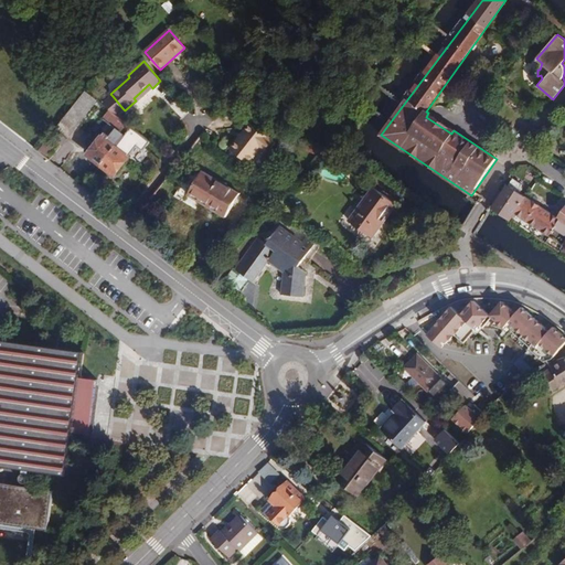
[(152,88),(149,84),(134,98),(137,102),(152,88)]
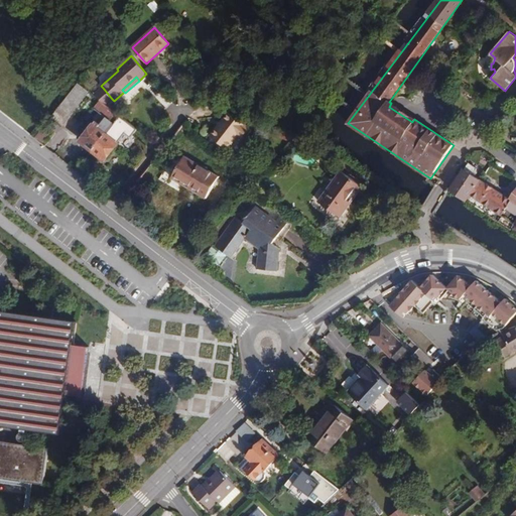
[(89,92),(78,83),(51,116),(62,125),(89,92)]
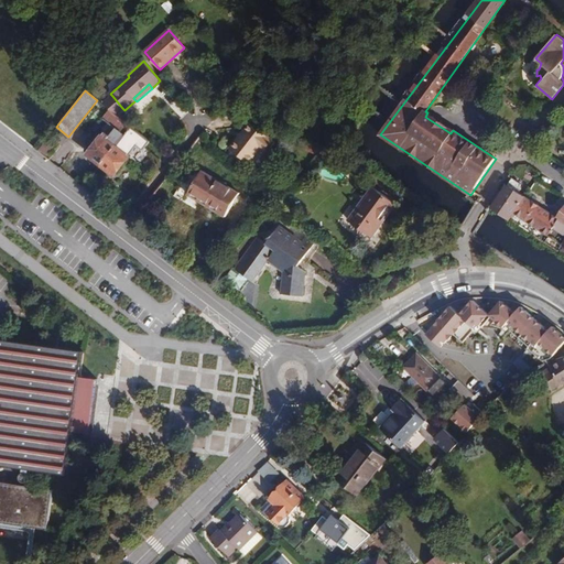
[(122,108),(112,96),(106,102),(116,114),(122,108)]
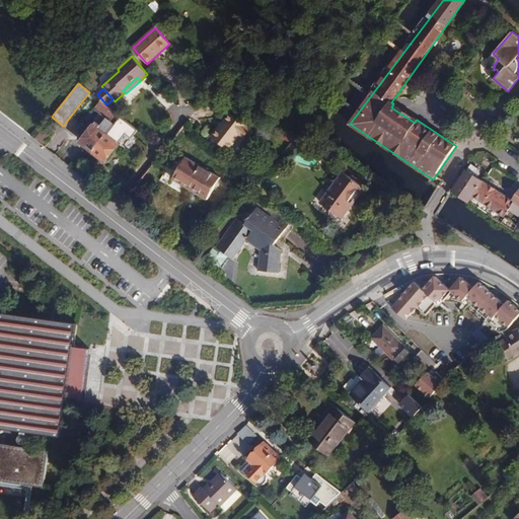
[(94,151),(115,125),(122,117),(102,101),(96,109),(100,114),(95,121),(96,122),(82,142),(94,151)]
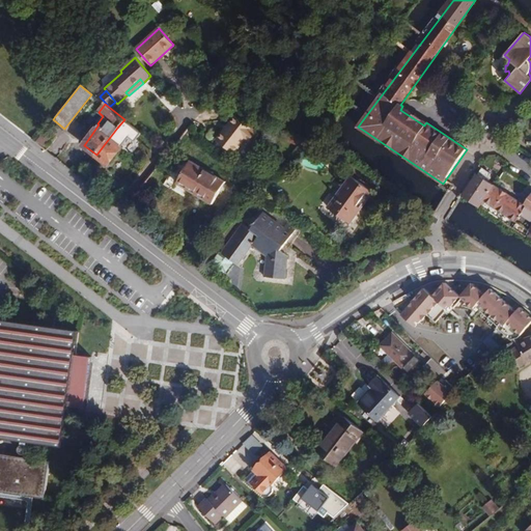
[(426,122),(402,106),(400,110),(424,126),(426,122)]
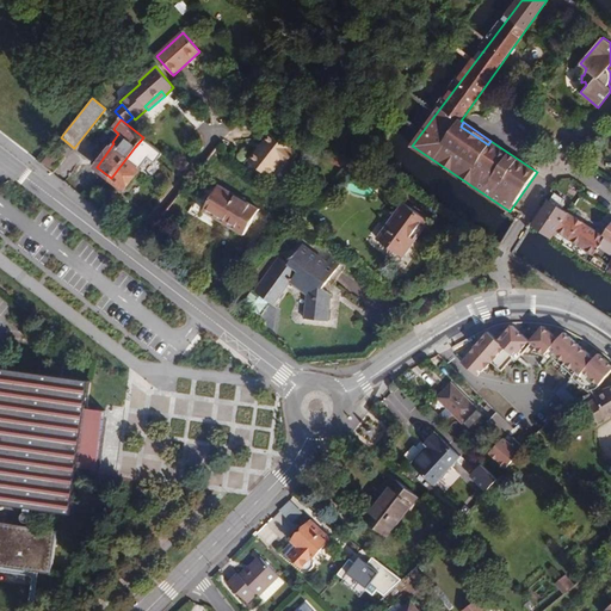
[(298,154),(272,134),(251,161),(270,177),(283,160),(289,165),(298,154)]
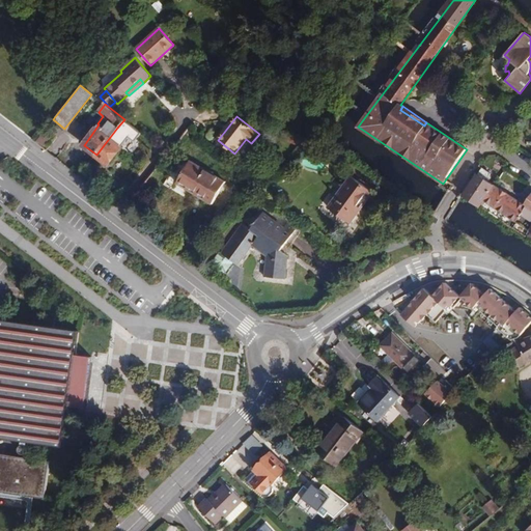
[(142,133),(124,119),(117,128),(96,155),(109,165),(122,148),(121,147),(130,137),(136,141),(142,133)]
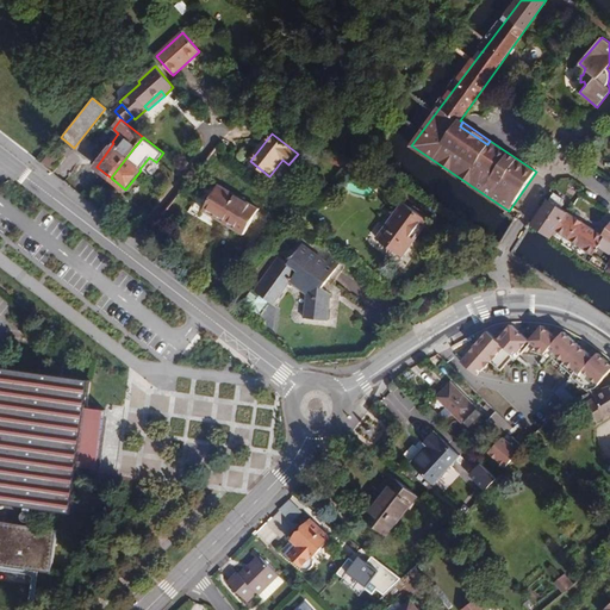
[(61,154),(54,148),(41,163),(49,170),(61,154)]
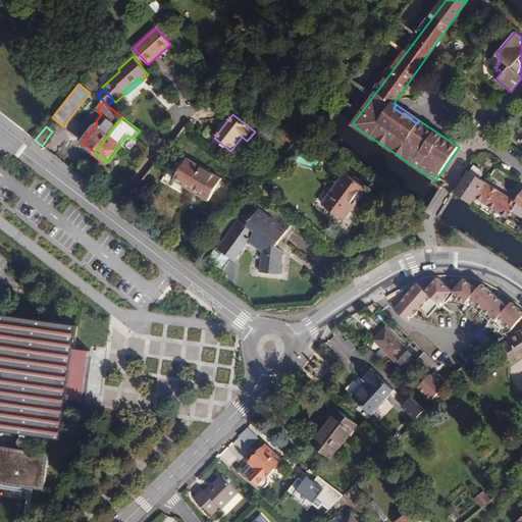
[(299,147),(303,139),(283,131),(279,139),(299,147)]
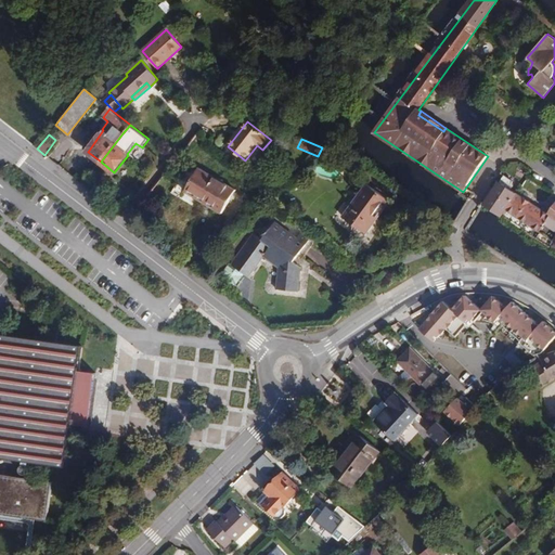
[(333,153),(322,147),(318,156),(328,162),(333,153)]
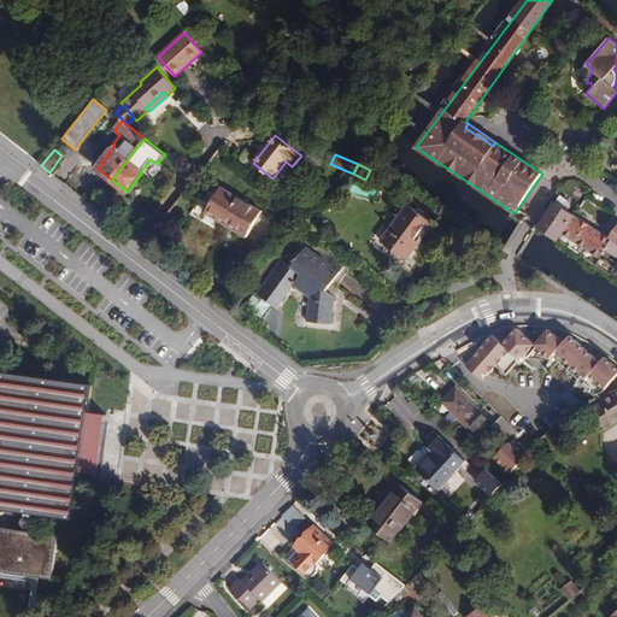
[(263,211),(222,187),(206,212),(247,238),(263,211)]
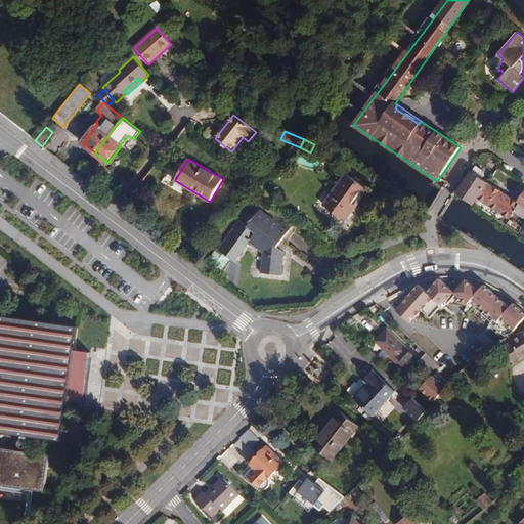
[(484,171),(476,166),(457,193),(474,204),(478,199),(486,204),(490,207),(523,228),(523,192),(518,203),(481,177),(484,171)]
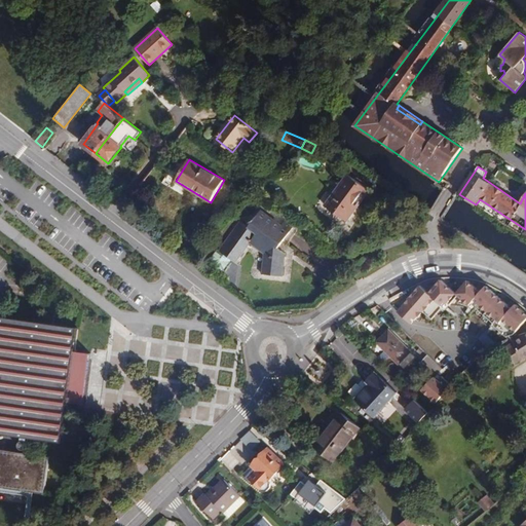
[(369,191),(348,176),(325,207),(345,222),(369,191)]
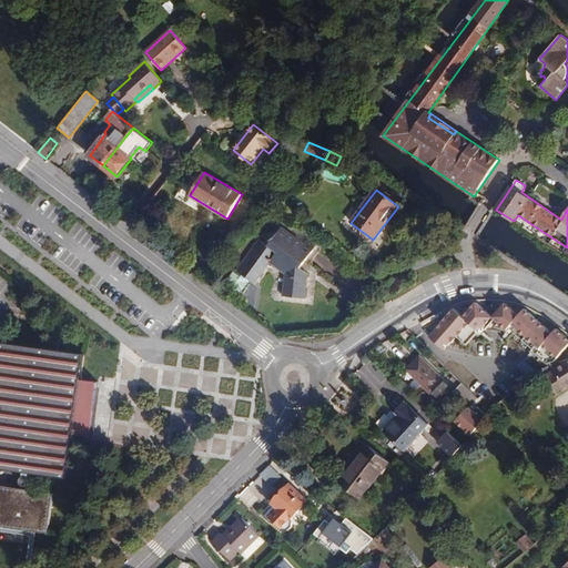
[(304,245),(282,229),(269,245),(260,239),(236,270),(254,284),(270,263),(285,274),(284,297),(306,298),(307,275),(300,269),(316,247),(307,241),(304,245)]
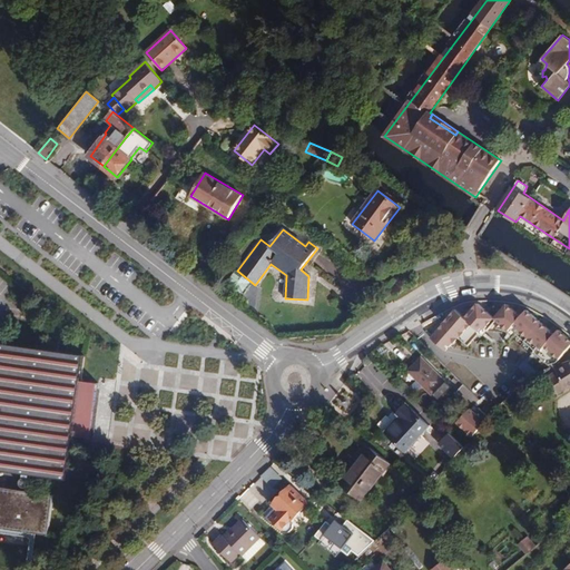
[(557,363),(569,346),(569,337),(559,328),(556,334),(527,310),(521,316),(507,304),(494,318),(478,303),(465,317),(455,310),(431,338),(445,351),(452,344),(451,343),(457,335),(458,336),(469,346),(481,331),(480,331),(483,326),(488,331),(497,320),(501,323),(510,331),(516,323),(520,326),(516,331),(537,349),(540,344),(543,347),(539,353),(552,364),(552,363),(557,363)]
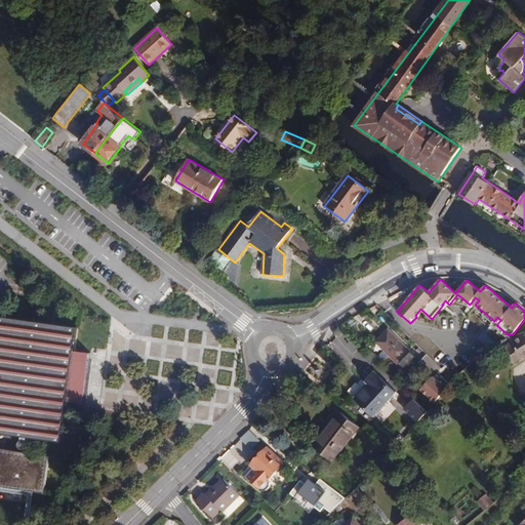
[(479,300),(475,297),(470,305),(473,308),(475,305),(479,300)]
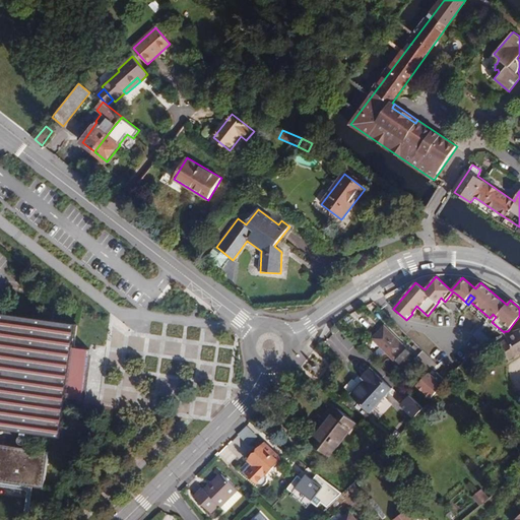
[(78,325),(2,314),(0,326),(0,429),(61,439),(67,398),(78,399),(82,400),(89,354),(90,350),(75,347),(78,325)]
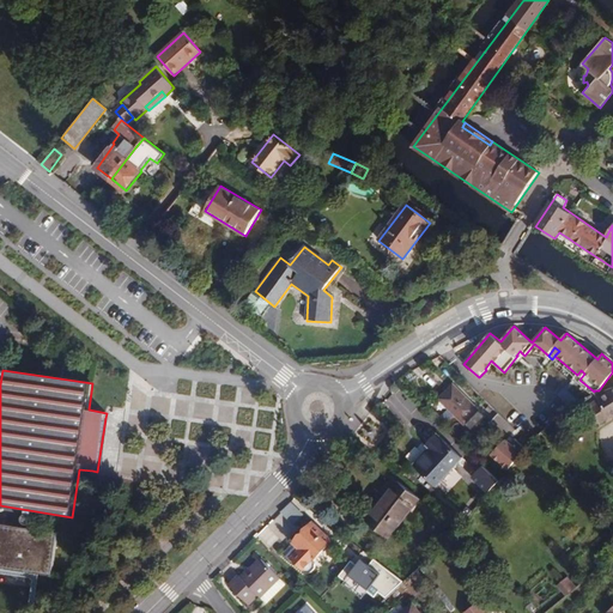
[(485,417),(454,386),(441,400),(472,431),(485,417)]
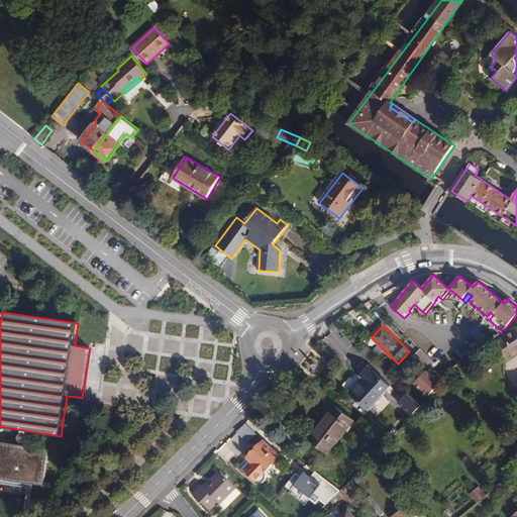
[(490,335),(478,325),(472,331),(484,341),(490,335)]
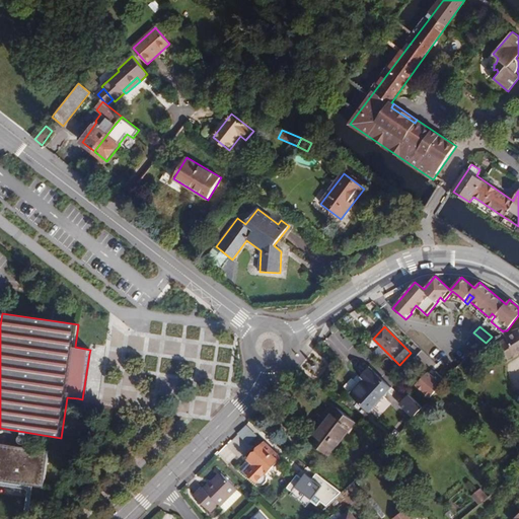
[(518,329),(505,339),(507,342),(501,346),(509,359),(518,352),(518,329)]
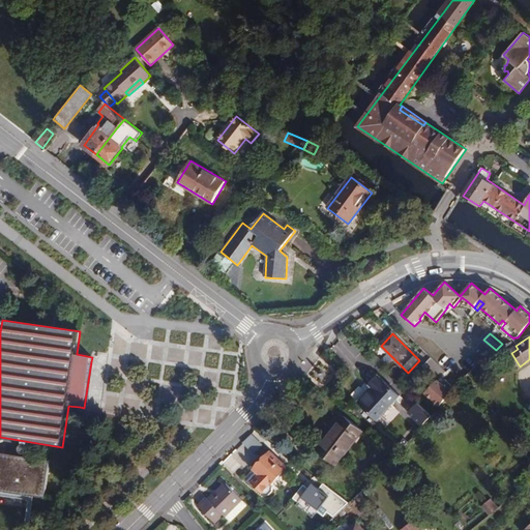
[(518,349),(513,342),(507,346),(511,353),(518,349)]
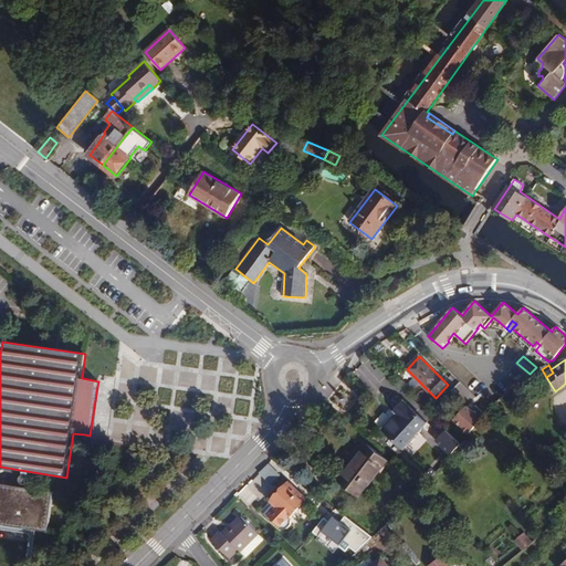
[(477,397),(461,381),(452,390),(468,406),(477,397)]
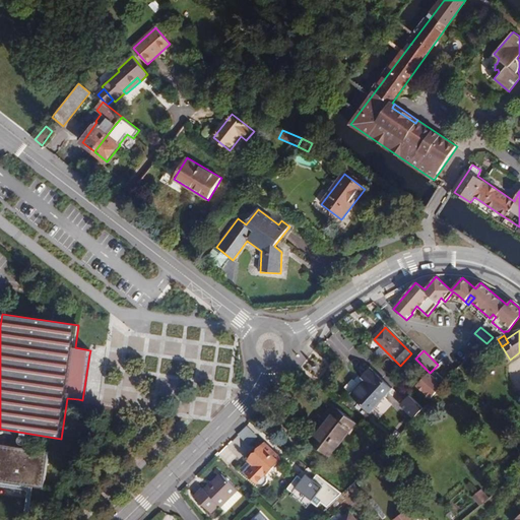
[(92,355),(89,354),(82,400),(78,399),(77,405),(84,406),(92,355)]
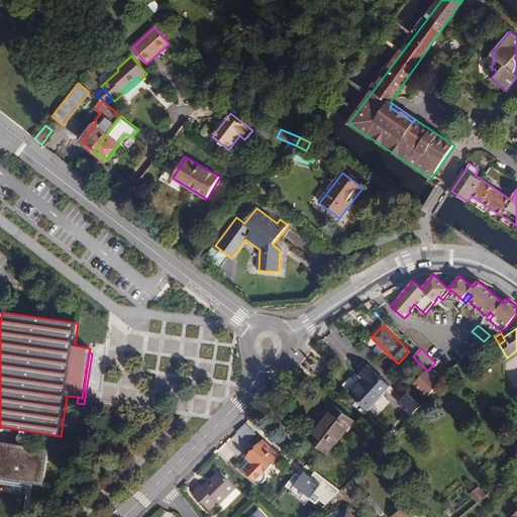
[(391,386),(371,365),(362,373),(365,377),(350,389),(367,407),(391,386)]
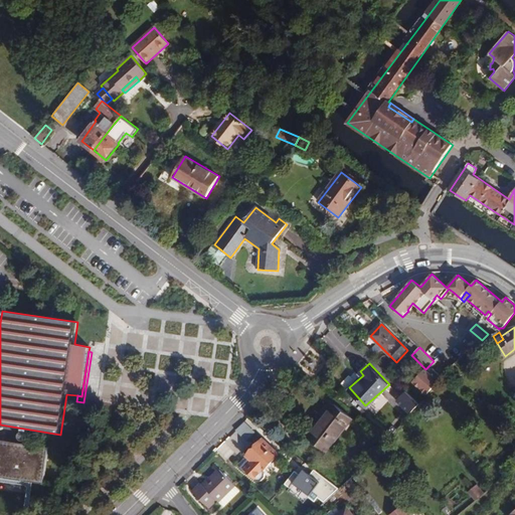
[(413,384),(426,396),(442,380),(428,368),(413,384)]
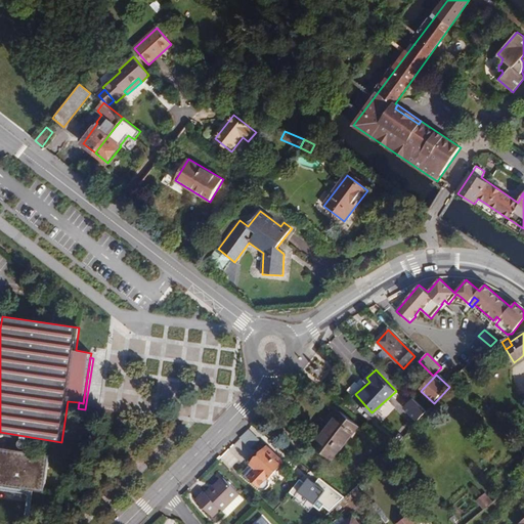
[(369,382),(366,378),(352,391),(355,394),(369,382)]
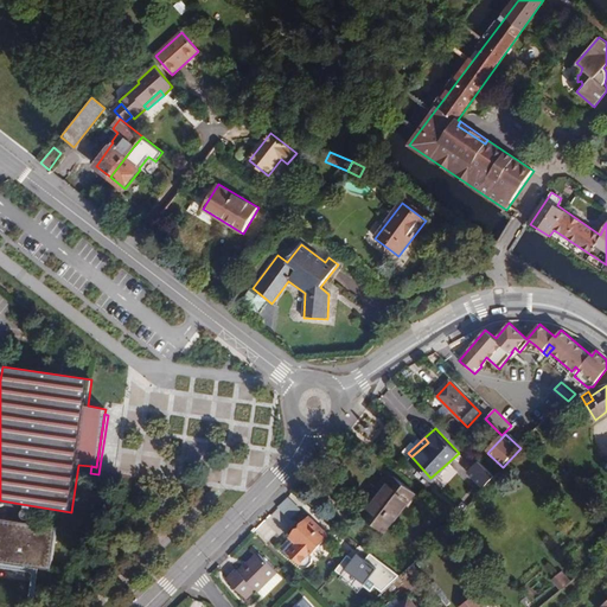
[(493,477),(478,461),(467,473),(484,487),(493,477)]
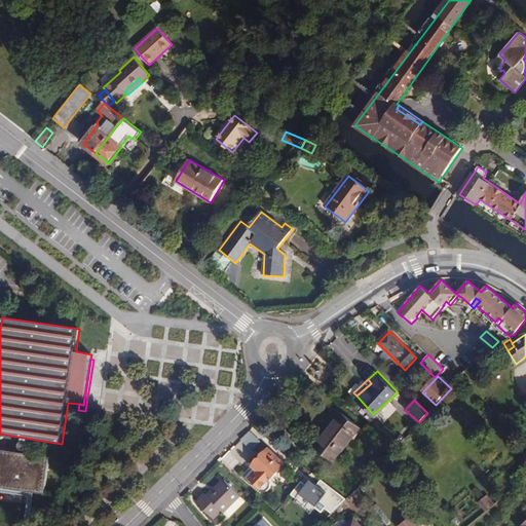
[(360,427),(342,413),(314,447),(332,461),(360,427)]
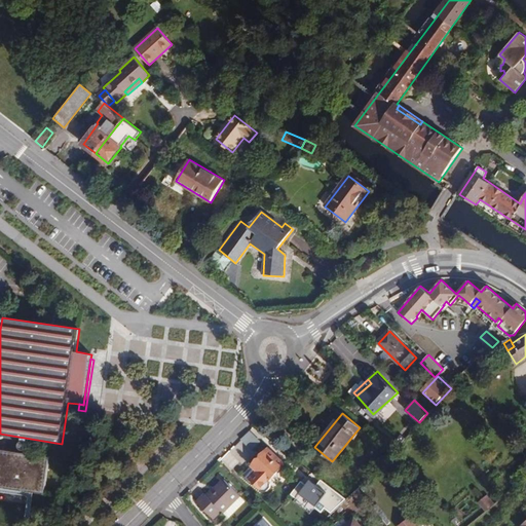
[(256,431),(250,437),(261,448),(266,442),(256,431)]
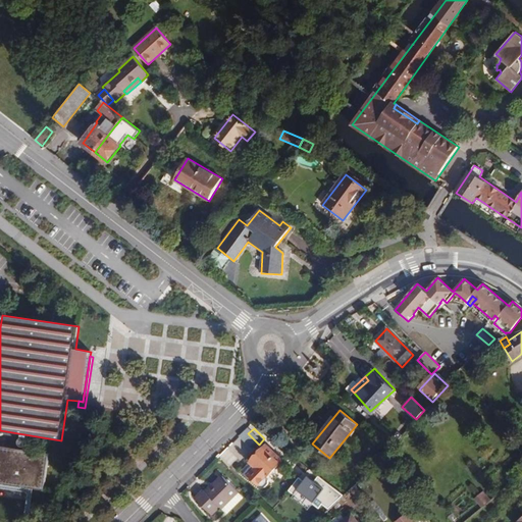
[(400,438),(396,434),(389,441),(394,446),(400,438)]
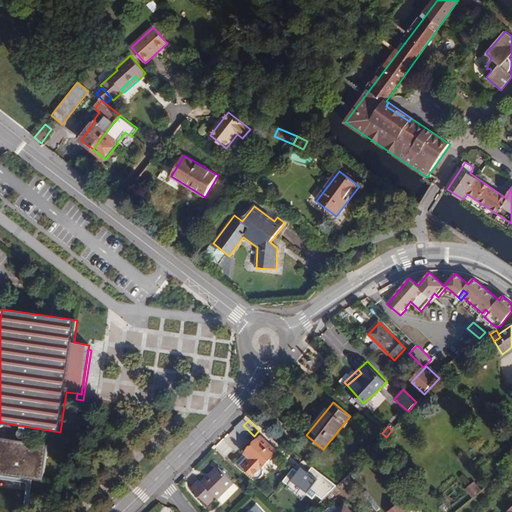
[(24,430),(21,430),(19,431),(17,435),(18,437),(19,438),(21,439),(22,440),(25,439),(26,438),(27,436),(27,434),(27,432),(25,431),(24,430)]
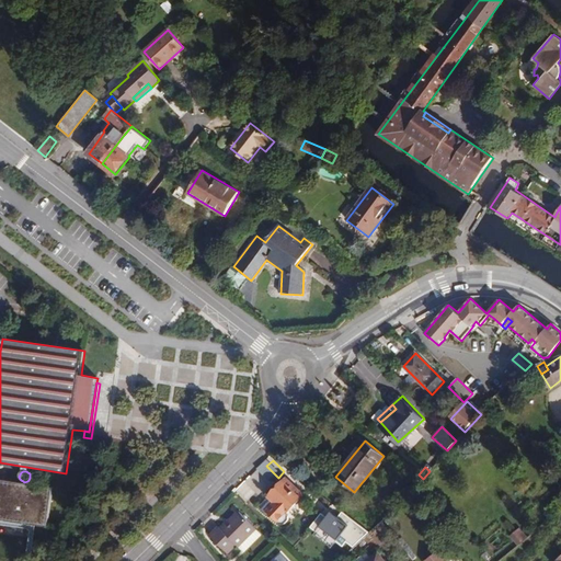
[(304,495),(286,478),(268,496),(275,503),(266,512),(281,525),(285,524),(288,521),(289,516),(286,513),(304,495)]
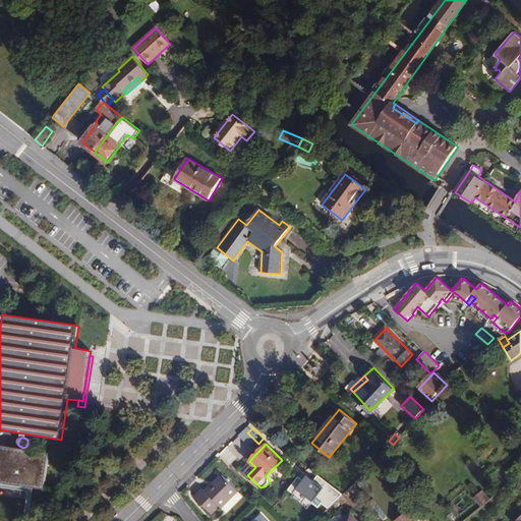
[(49,453),(0,446),(0,483),(44,489),(49,453)]
